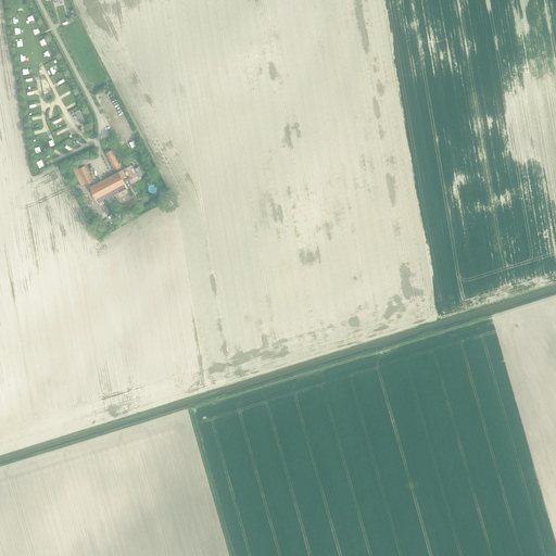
[(77,105),(74,106),(80,119),(84,118),(77,105)]
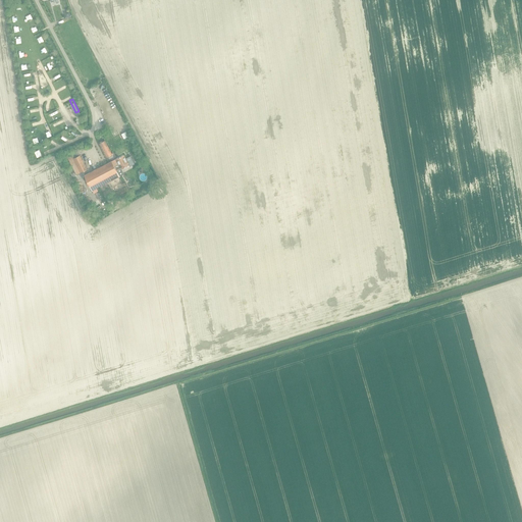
[(99,144),(106,157),(112,154),(105,141),(99,144)]
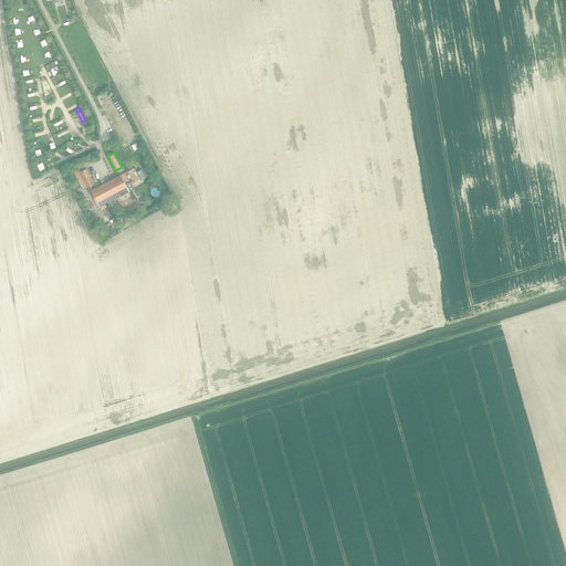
[(72,169),(83,190),(95,184),(84,163),(72,169)]
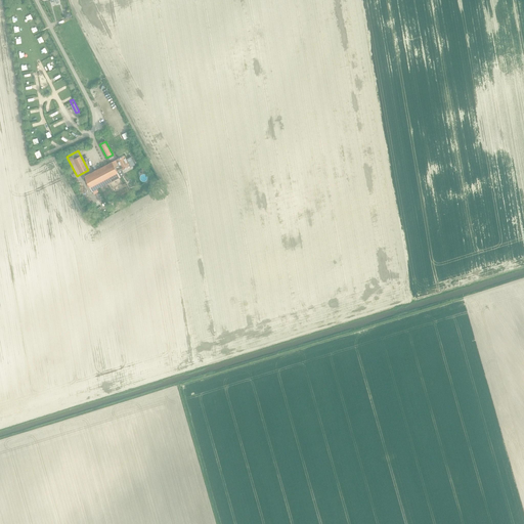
[(122,169),(129,165),(124,156),(117,160),(120,165),(115,168),(112,162),(84,176),(92,192),(120,177),(117,171),(122,169)]
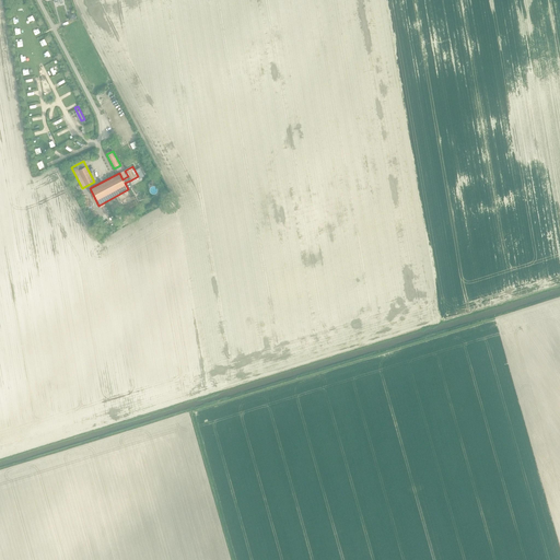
[(96,220),(103,232),(111,228),(105,216),(96,220)]
